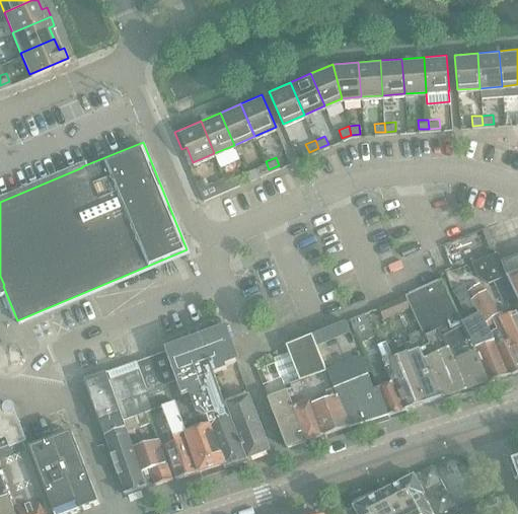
[(260,173),(269,169),(266,161),(255,165),(260,173)]
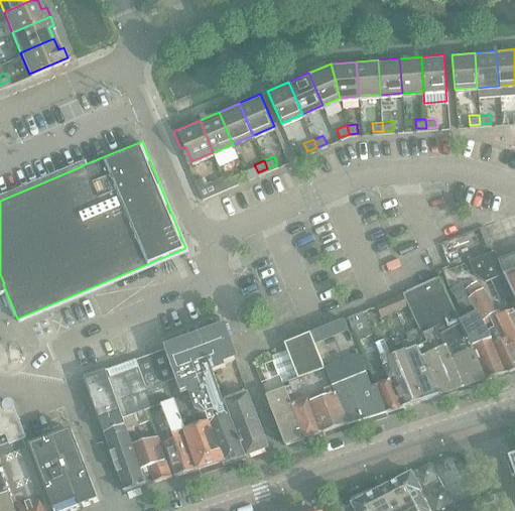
[(202,197),(227,185),(224,177),(222,173),(204,181),(201,174),(194,178),(202,197)]
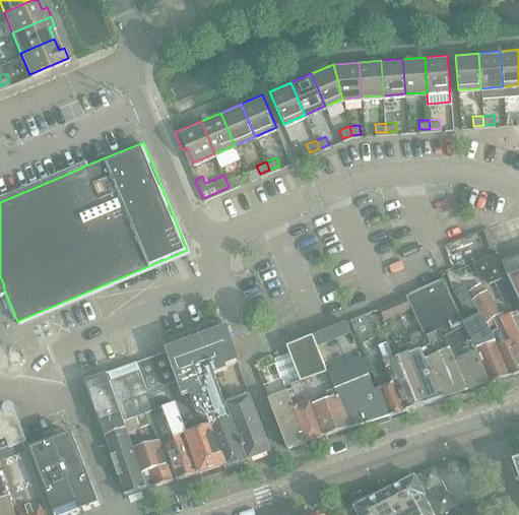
[(236,175),(225,179),(229,187),(239,183),(236,175)]
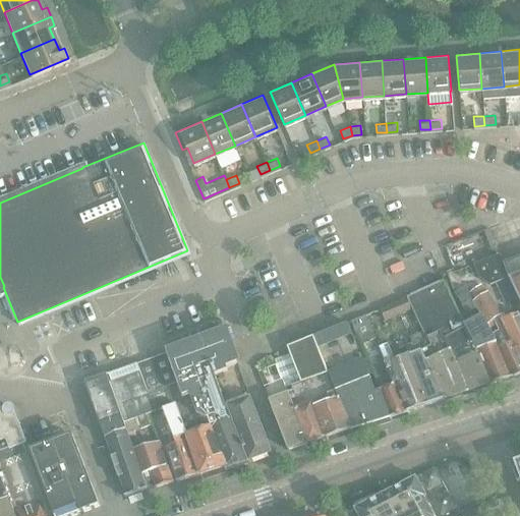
[(499,251),(473,262),(478,275),(489,282),(508,275),(499,251)]
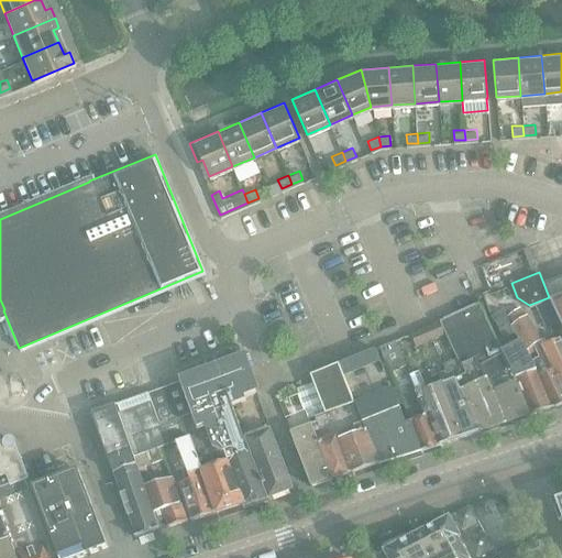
[(561,273),(543,282),(549,296),(561,325),(561,273)]
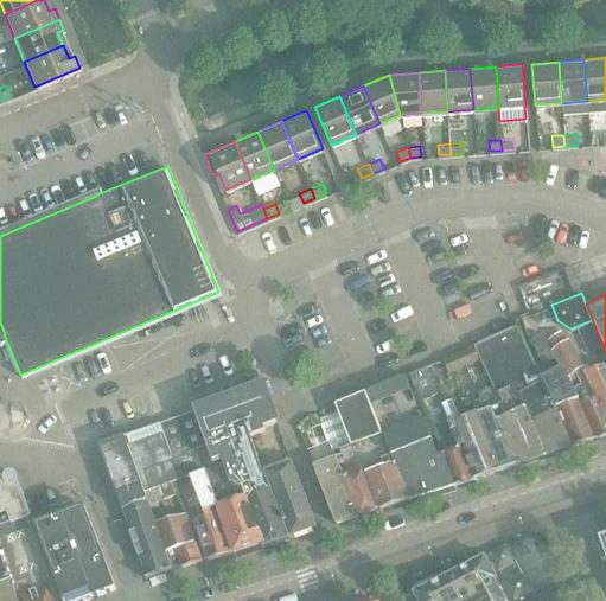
[(472,343),(491,383),(496,394),(489,401),(518,460),(571,443),(552,402),(548,395),(515,323),(472,343)]
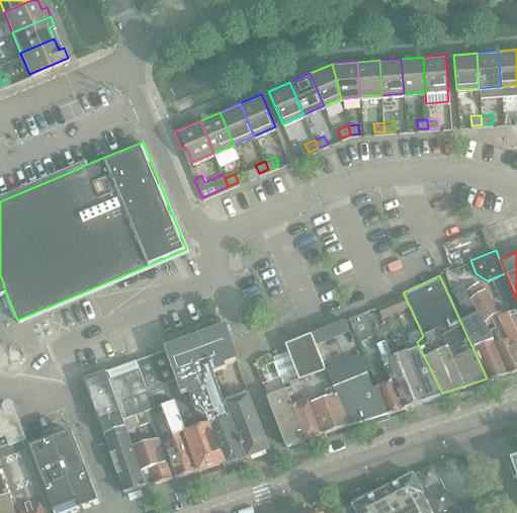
[(486,323),(495,341),(509,370),(516,367),(516,352),(510,337),(508,338),(499,314),(500,314),(477,280),(465,287),(468,293),(479,310),(486,323)]
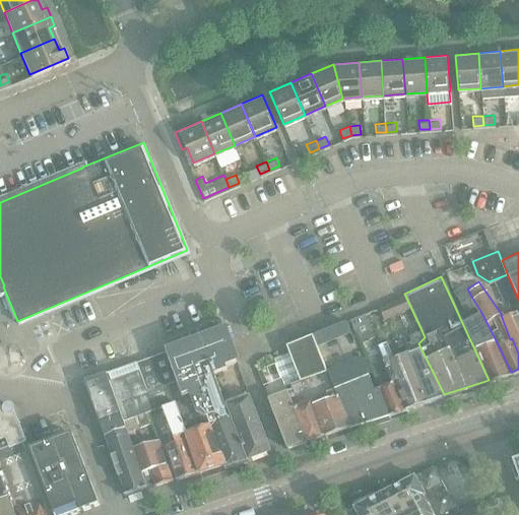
[(463,282),(453,288),(460,301),(470,295),(467,288),(463,282)]
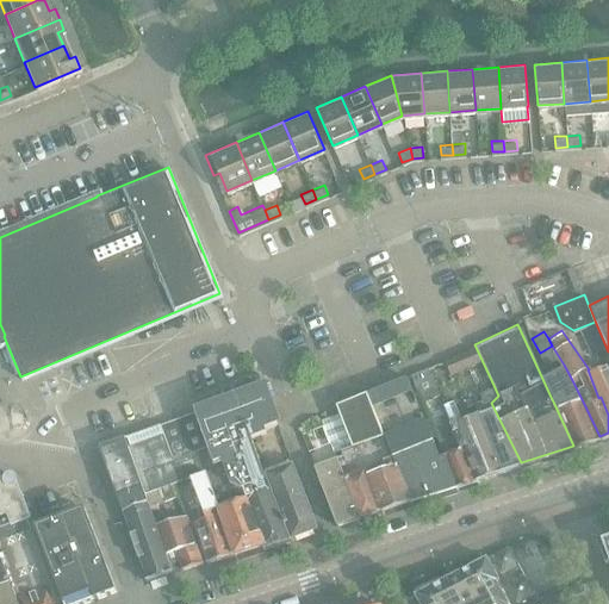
[(474,346),(463,350),(468,363),(480,359),(474,346)]
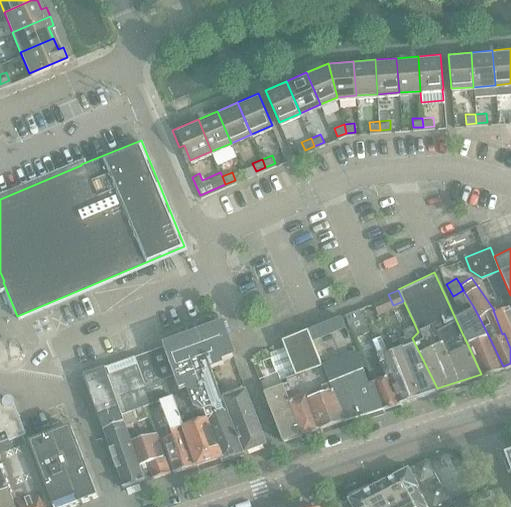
[(378,312),(393,305),(388,294),(373,300),(378,312)]
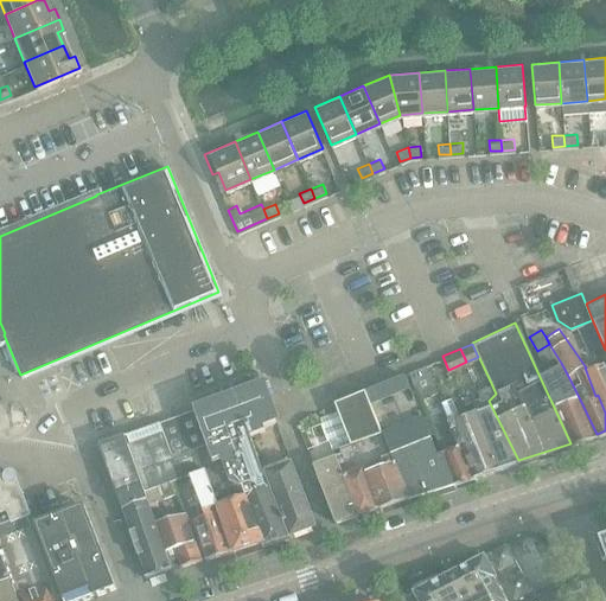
[(605,370),(603,362),(586,368),(585,368),(595,396),(598,395),(605,413),(605,370)]
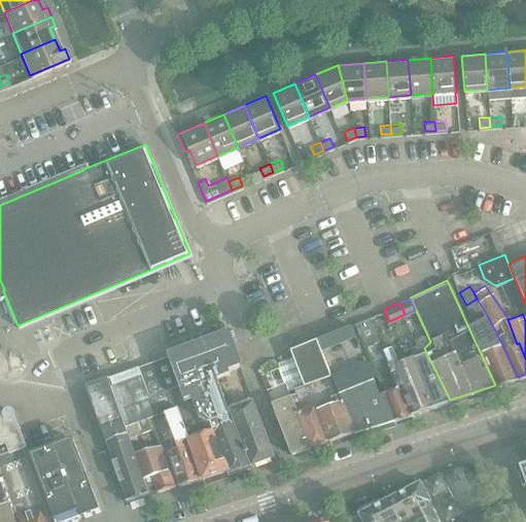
[(358,332),(374,325),(370,315),(354,322),(358,332)]
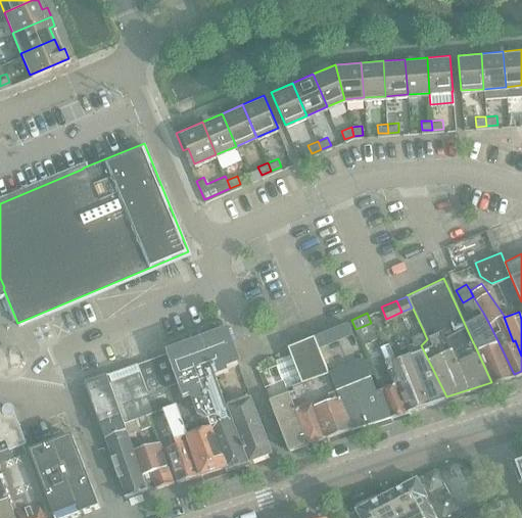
[(465,321),(491,382),(514,374),(483,313),(465,321)]
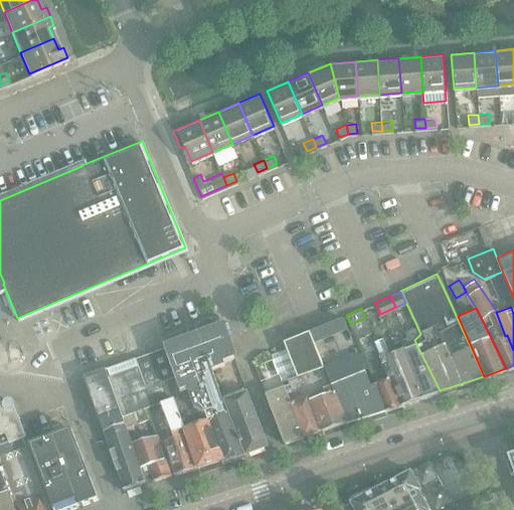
[(205,317),(208,327),(222,322),(219,312),(205,317)]
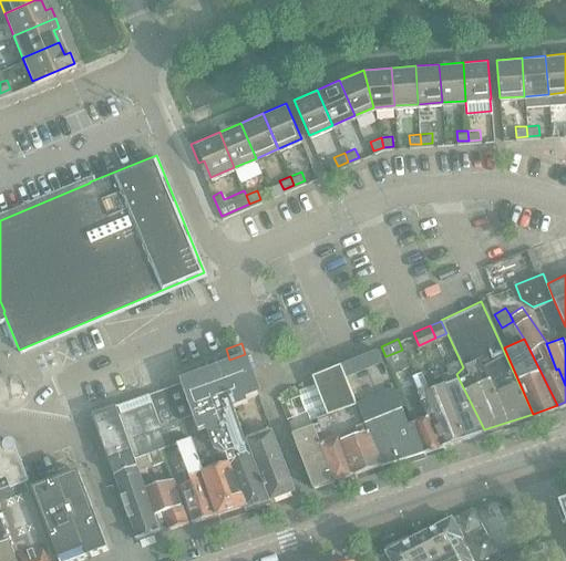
[(421,450),(393,388),(376,349),(360,355),(339,363),(357,403),(358,403),(381,464),(421,450)]
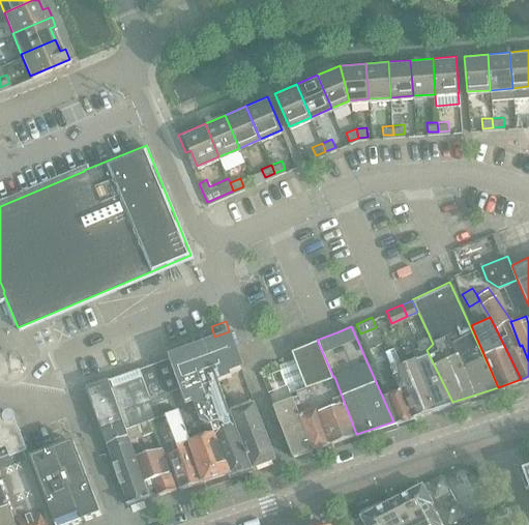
[(228,472),(250,464),(228,407),(227,407),(216,377),(230,372),(229,368),(239,365),(230,334),(171,355),(179,386),(183,400),(184,402),(193,399),(194,401),(199,418),(208,423),(228,472)]
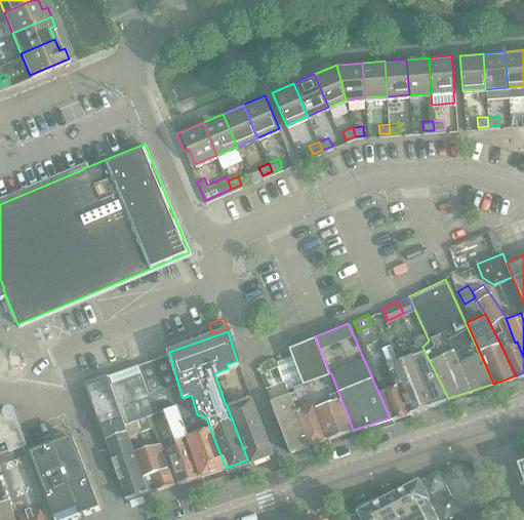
[(414,344),(408,346),(411,355),(432,404),(448,398),(422,347),(429,341),(425,331),(412,336),(414,344)]
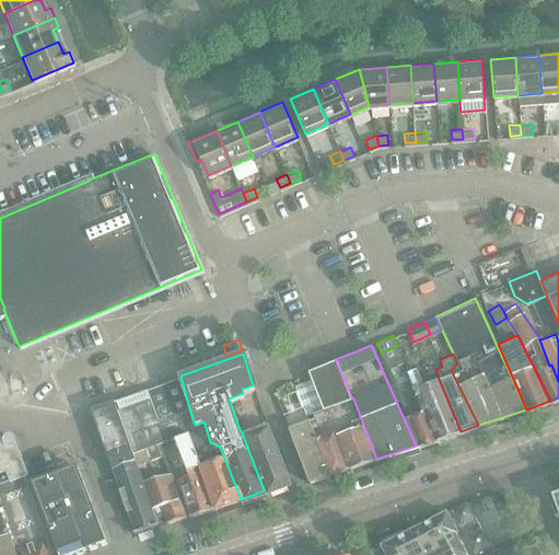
[(330,473),(376,459),(353,399),(352,399),(335,359),(307,370),(310,378),(298,382),(330,473)]
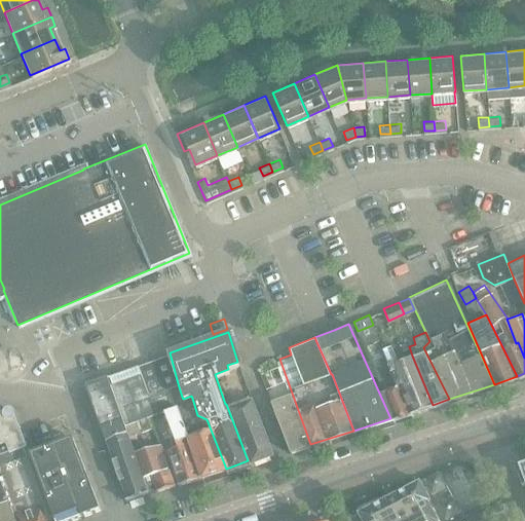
[(385,356),(384,356),(400,393),(404,392),(412,411),(433,405),(412,356),(398,361),(390,343),(381,346),(385,356)]
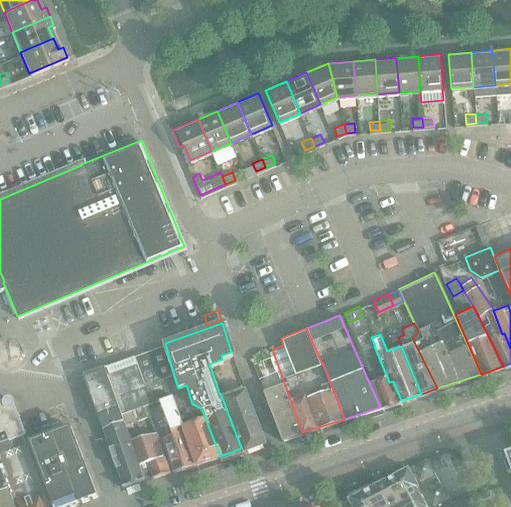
[(165,343),(150,349),(160,378),(173,373),(165,343)]
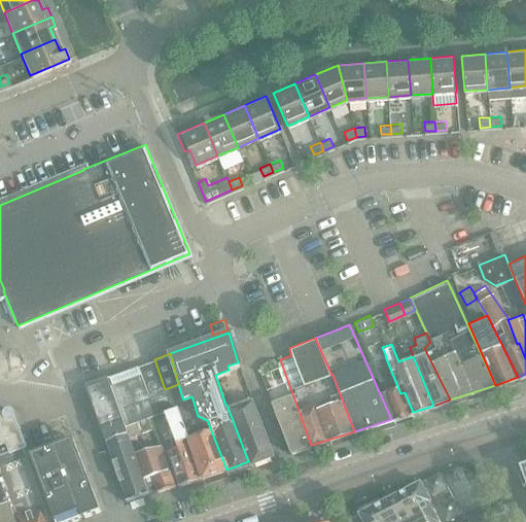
[(395,418),(413,412),(405,392),(400,393),(385,356),(380,358),(384,371),(376,374),(395,418)]
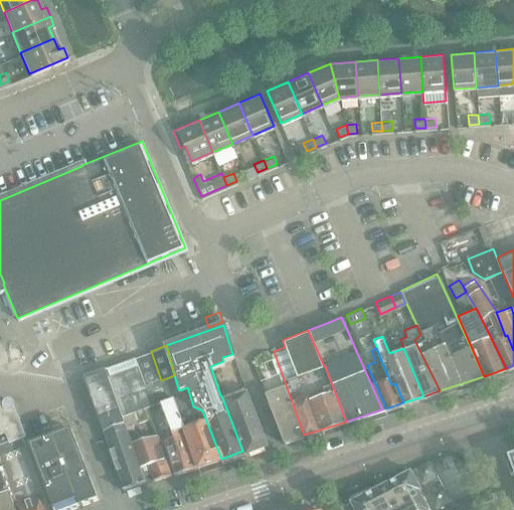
[(151,351),(136,356),(147,386),(161,380),(151,351)]
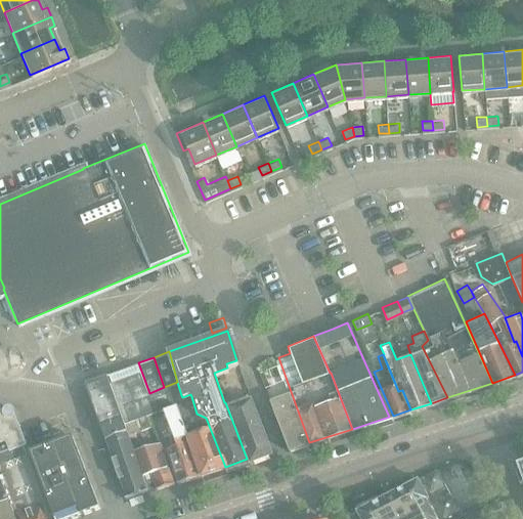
[(288,449),(309,442),(278,357),(274,359),(287,392),(268,399),(288,449)]
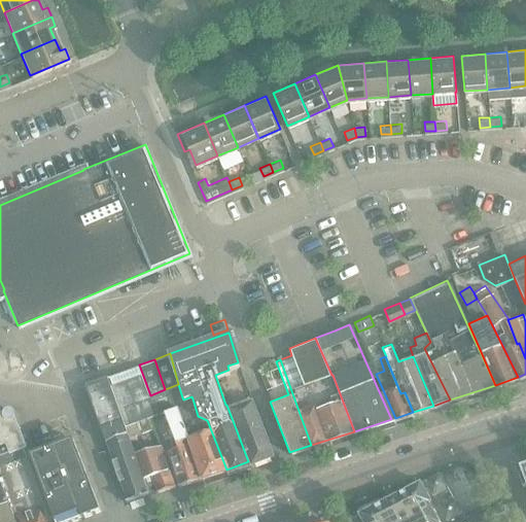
[(203,477),(226,470),(207,420),(198,416),(193,398),(191,396),(183,399),(182,397),(178,384),(165,389),(150,395),(139,364),(107,375),(129,436),(152,426),(149,415),(164,410),(165,413),(178,409),(203,477)]
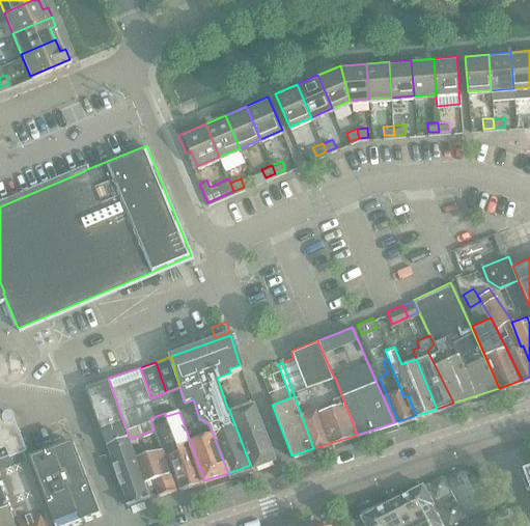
[(135,454),(130,439),(108,378),(85,386),(128,504),(149,497),(146,487),(135,454)]
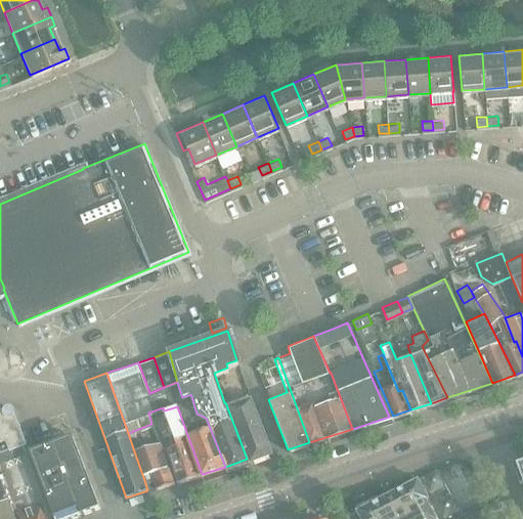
[(249,393),(225,402),(247,459),(272,452),(249,393)]
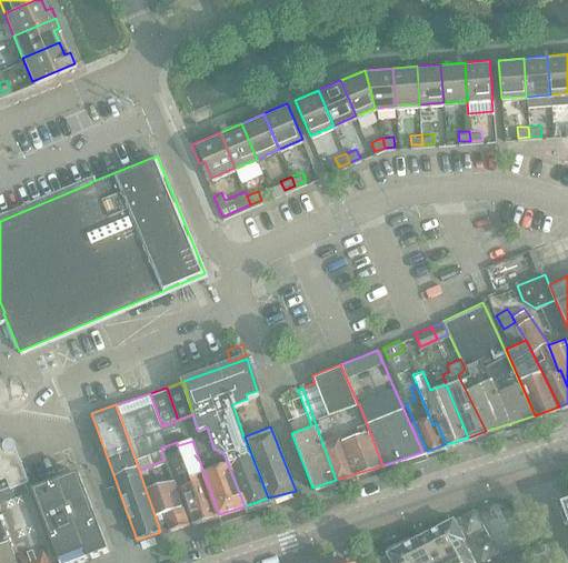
[(0,516),(5,529),(9,541),(17,562),(58,562),(40,512),(32,488),(30,489),(28,480),(16,449),(15,449),(13,448),(13,443),(11,441),(7,441),(5,443),(3,444),(2,443),(0,443),(0,516)]
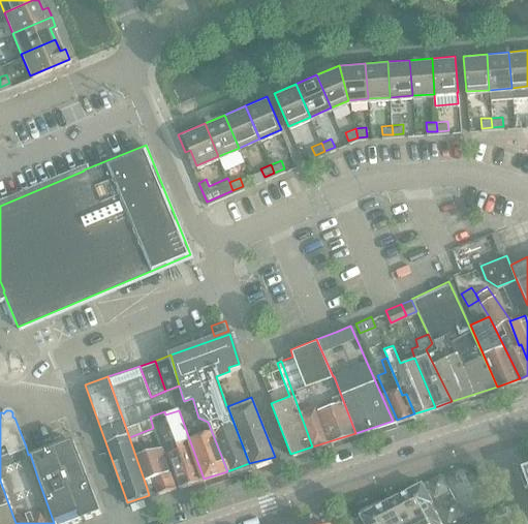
[(200,480),(204,479),(179,410),(165,414),(174,436),(171,437),(174,448),(167,450),(179,485),(199,479),(200,480)]
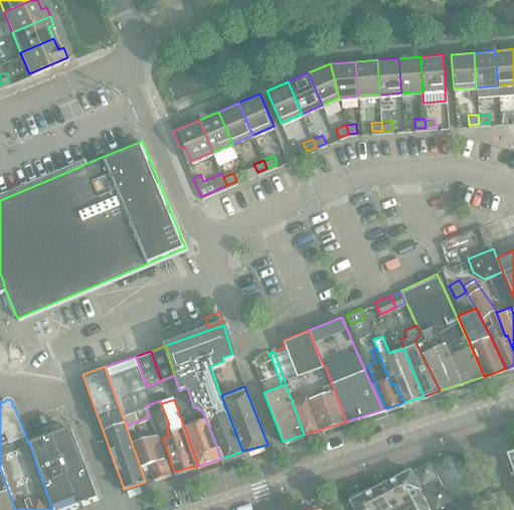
[(71,427),(29,442),(36,464),(52,509),(61,509),(98,497),(79,448),(71,427)]
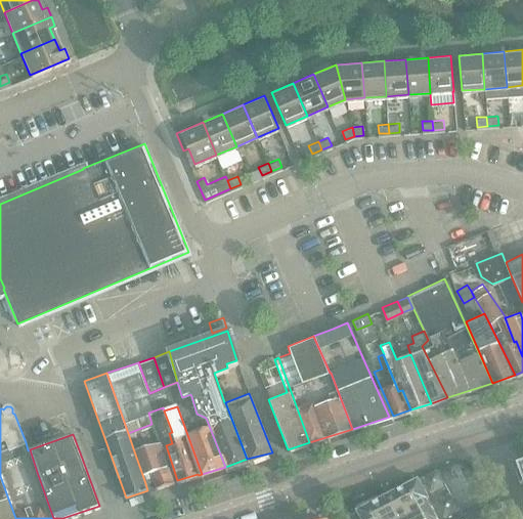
[(159,440),(133,448),(144,480),(153,478),(156,486),(173,480),(159,440)]
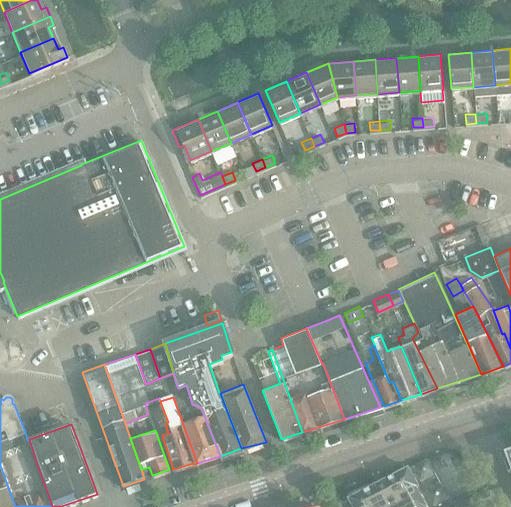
[(476,506),(471,492),(452,502),(438,476),(428,458),(425,457),(388,476),(348,497),(352,506),(476,506)]
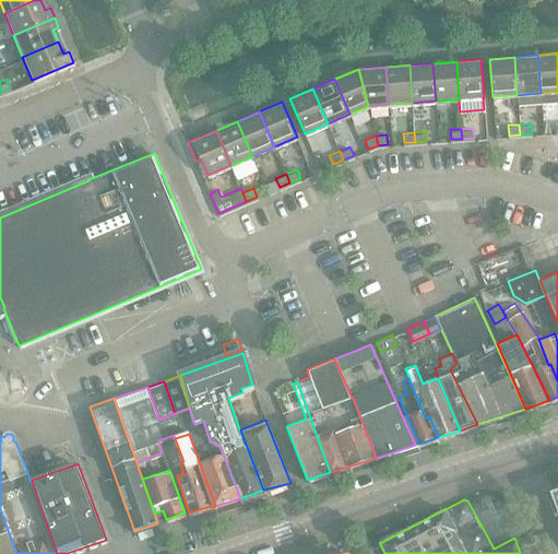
[(0,553),(16,553),(9,532),(4,520),(0,508),(0,553)]
